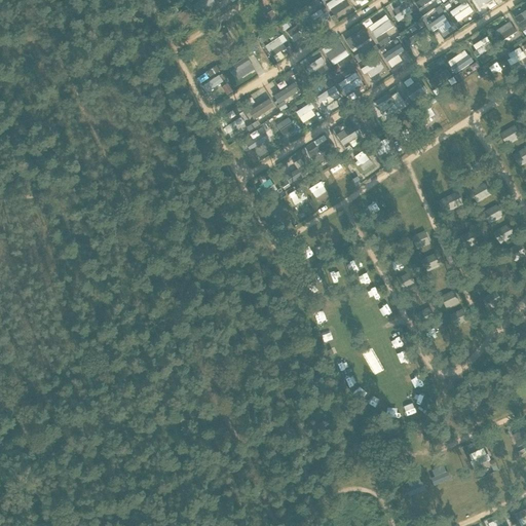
[(212,0),(200,0),(193,5),(199,15),(215,6),(212,1),(213,0),(212,0)]
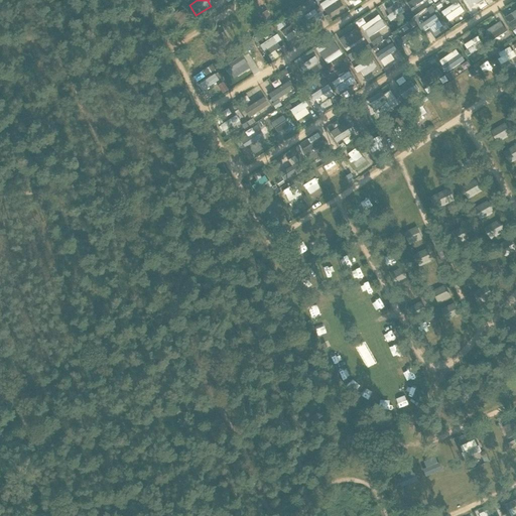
[(325,0),(318,4),(331,21),(347,10),(340,0),(325,0)]
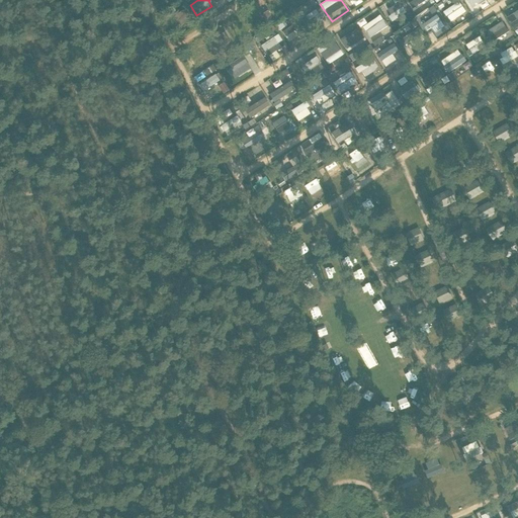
[(443,12),(450,22),(466,10),(458,1),(443,12)]
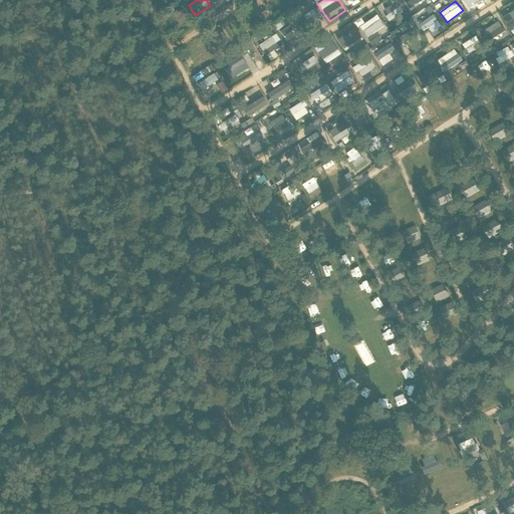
[(398,2),(381,12),(389,22),(403,13),(400,8),(401,7),(398,2)]
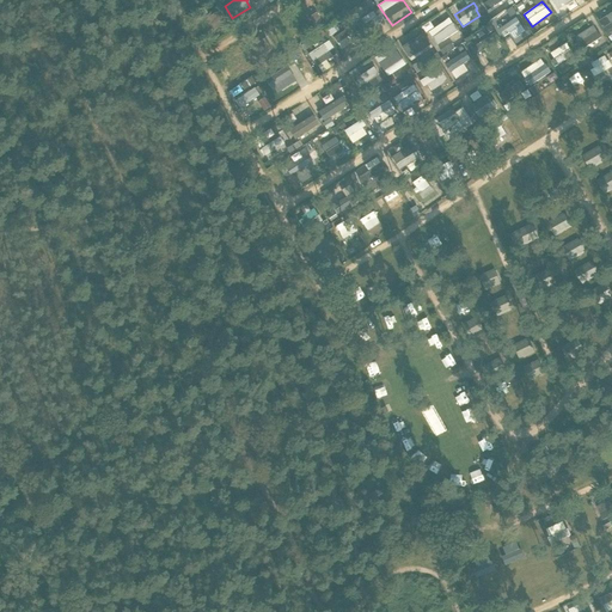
[(308,7),(300,17),(307,22),(314,12),(308,7)]
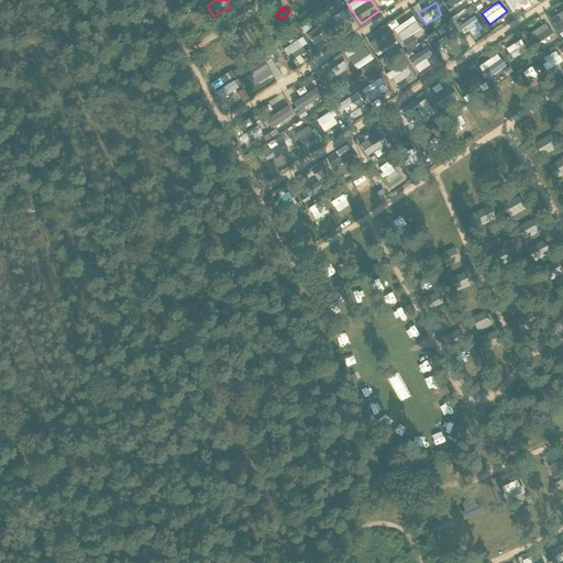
[(345,10),(331,15),(337,28),(350,22),(345,10)]
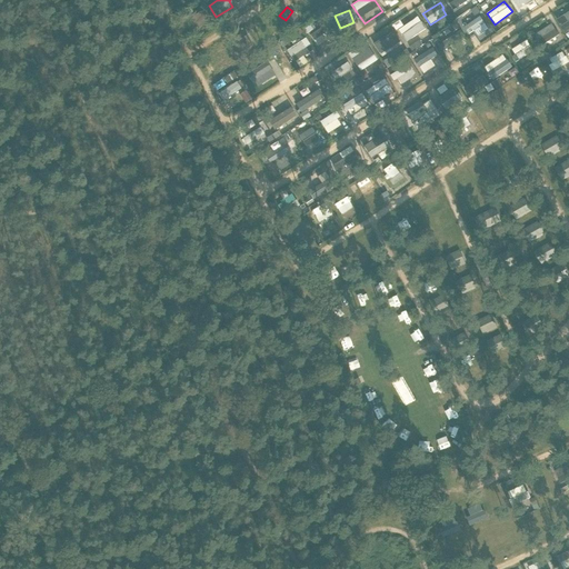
[(568,11),(557,20),(566,33),(568,30),(568,11)]
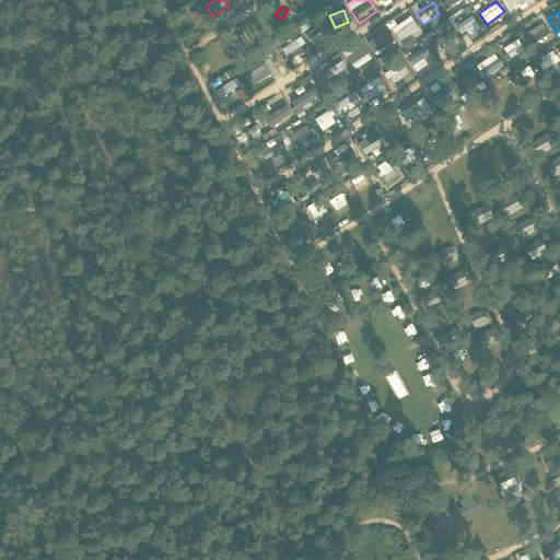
[(411,15),(391,27),(398,41),(420,28),(411,15)]
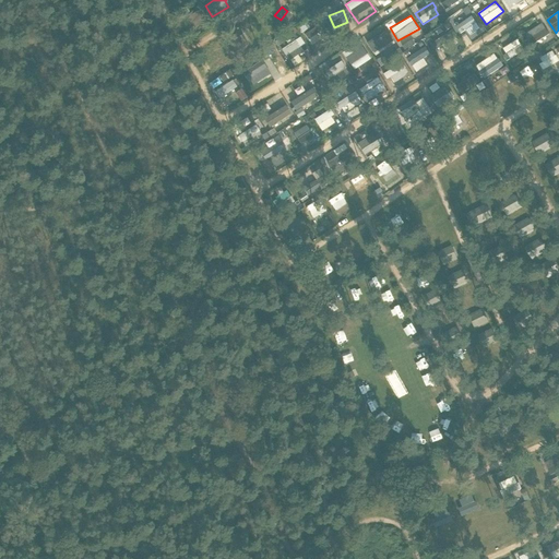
[(261,32),(269,27),(264,21),(257,25),(261,32)]
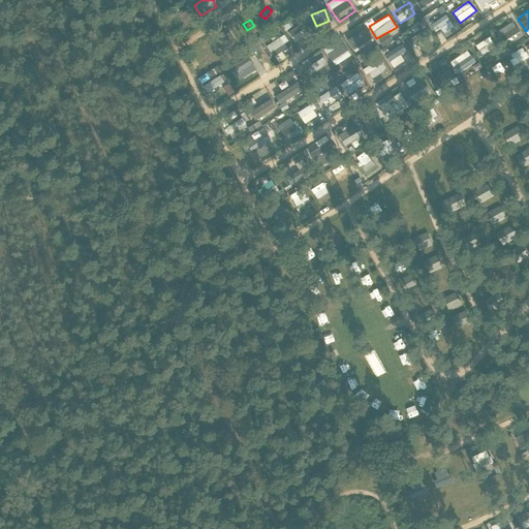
[(425,21),(416,26),(419,32),(407,40),(411,47),(432,33),(425,21)]
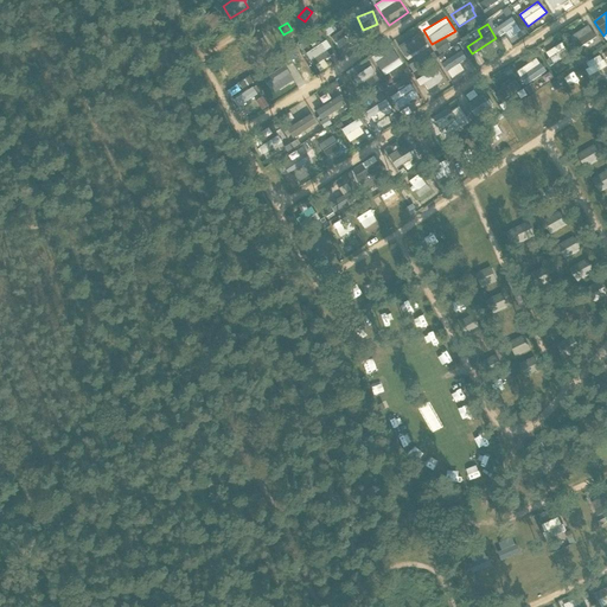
[(589,25),(570,36),(577,48),(596,37),(589,25)]
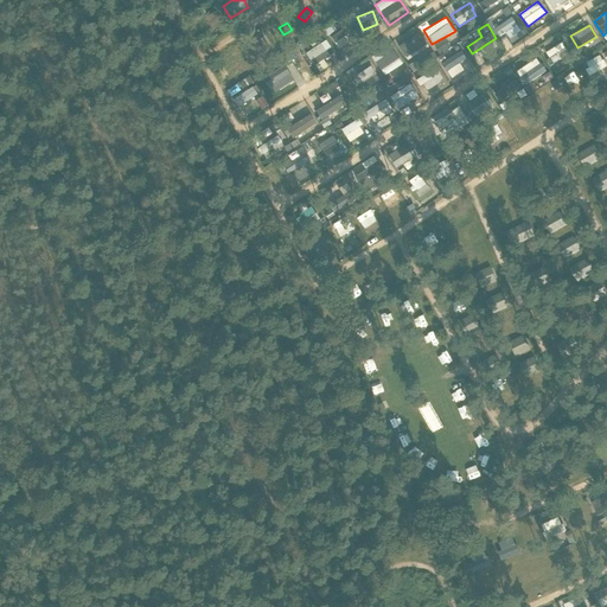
[(330,37),(338,49),(352,39),(344,27),(330,37)]
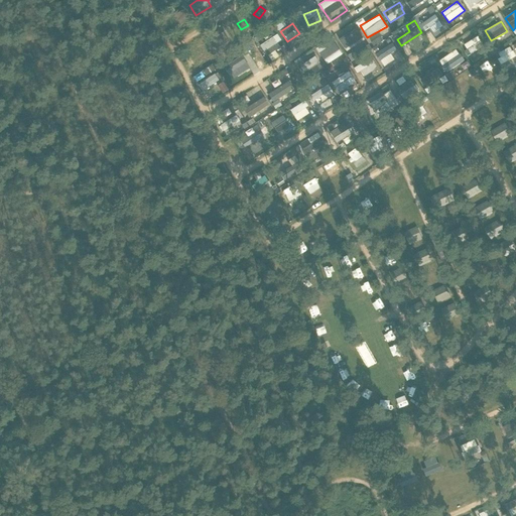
[(345,50),(363,38),(357,28),(338,39),(345,50)]
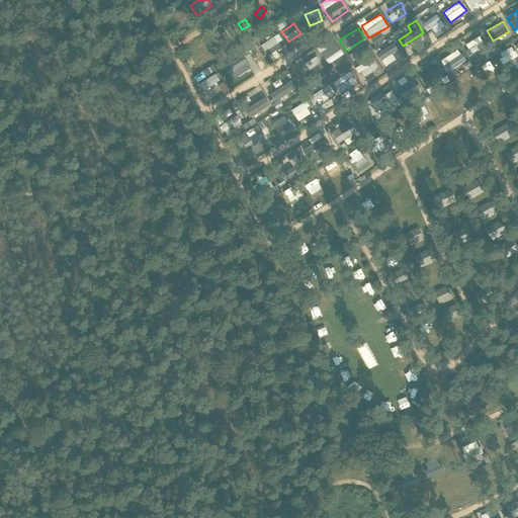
[(221,49),(230,44),(223,32),(213,37),(221,49)]
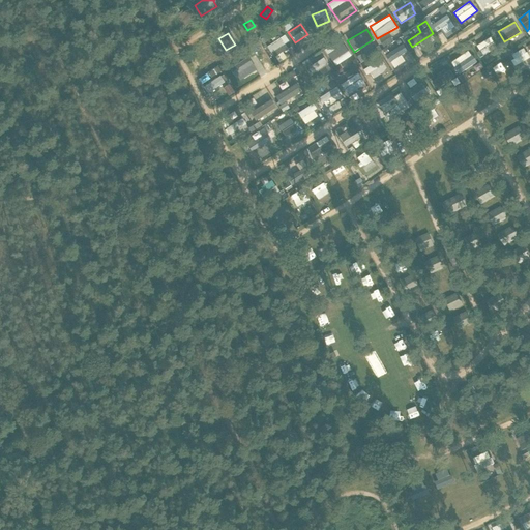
[(282,52),(287,49),(284,43),(289,41),(285,34),(266,46),(276,62),(286,57),(282,52)]
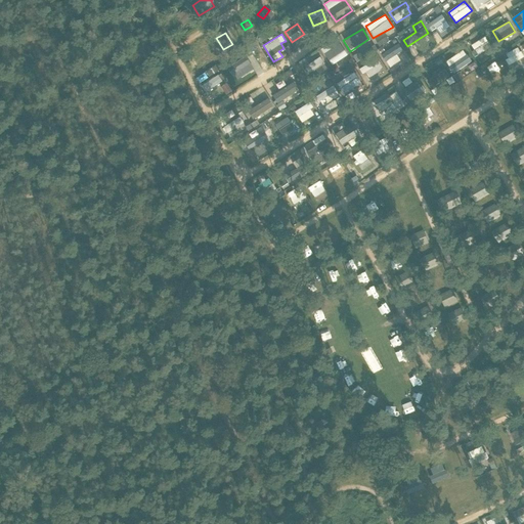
[(472,43),(476,54),(491,48),(487,37),(472,43)]
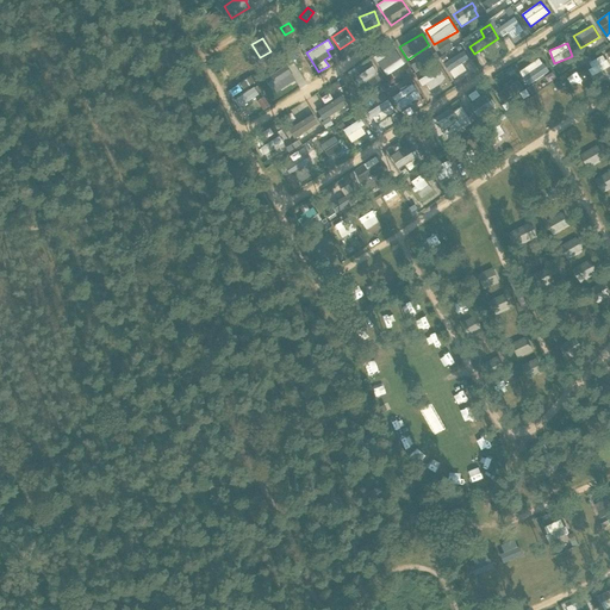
[(237,64),(226,72),(231,79),(249,67),(237,49),(234,53),(230,54),(237,64)]
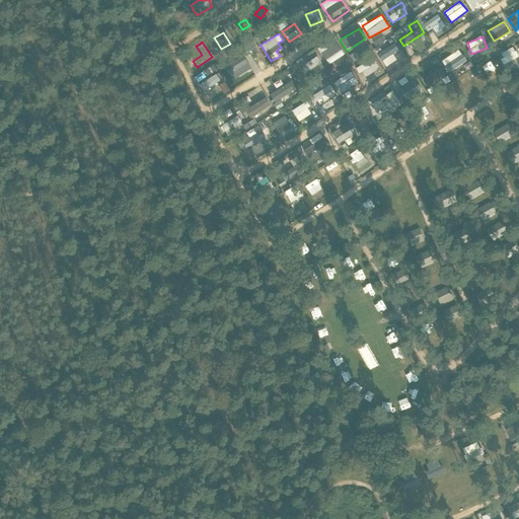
[(337,43),(320,53),(327,65),(344,55),(337,43)]
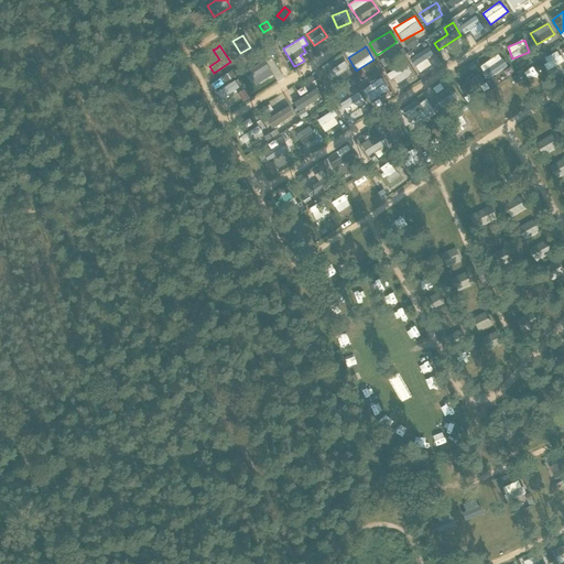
[(432,64),(427,58),(434,53),(429,46),(410,61),(421,73),(432,64)]
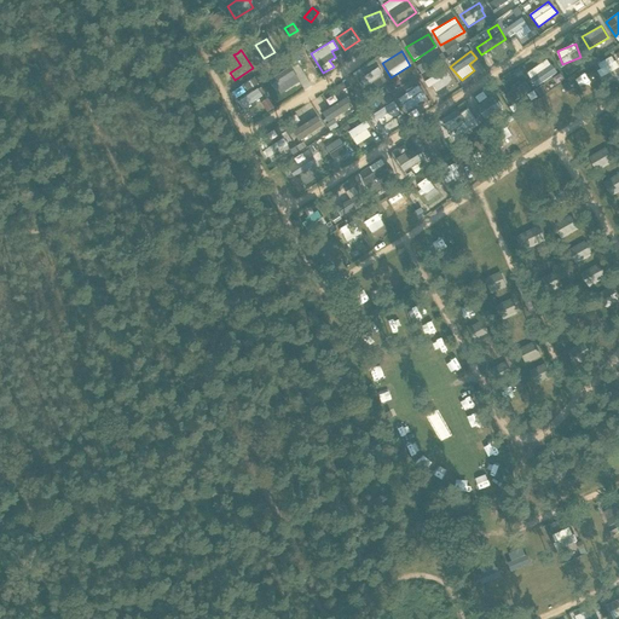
[(601,77),(618,68),(618,67),(613,56),(595,64),(601,77)]
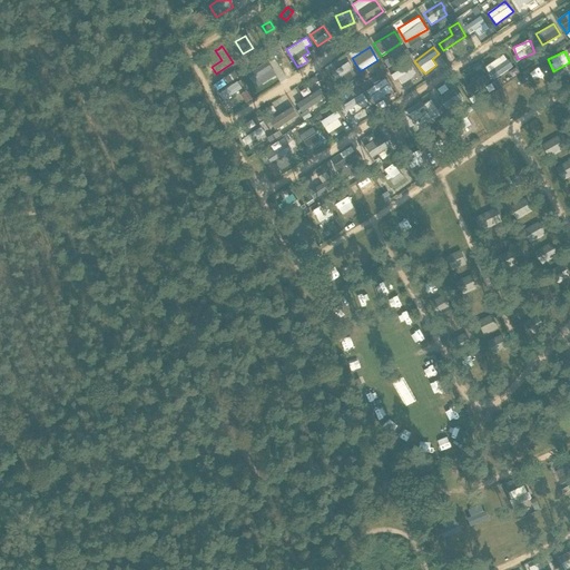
[(493,61),(490,57),(481,61),(493,82),(504,77),(502,72),(510,67),(503,56),(493,61)]
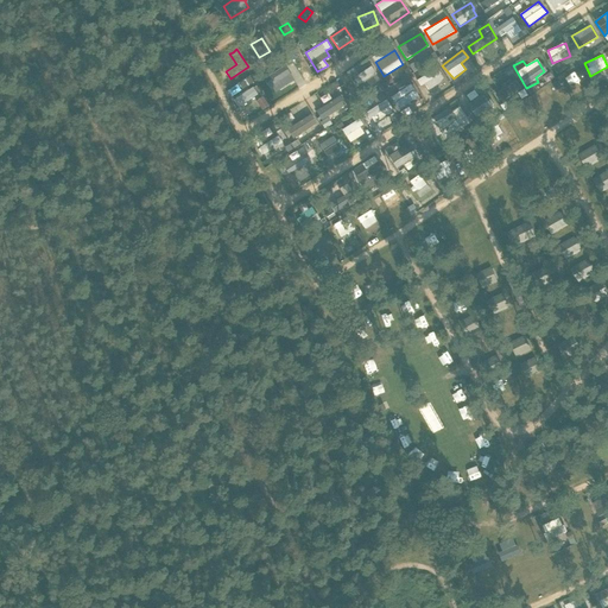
[(284,67),(264,80),(273,94),(293,81),(284,67)]
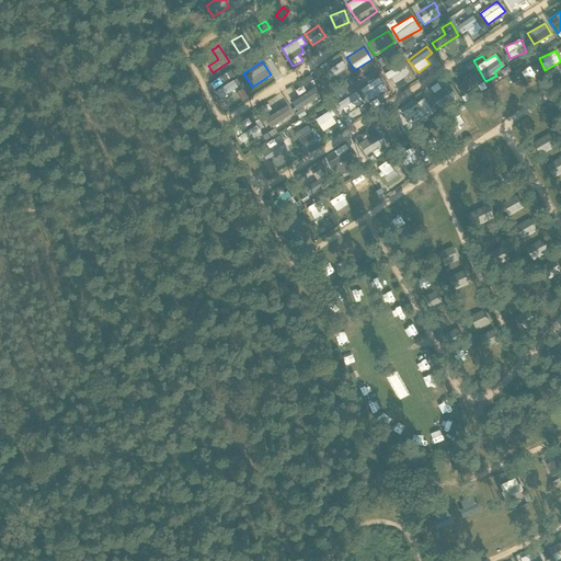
[(330,72),(325,76),(325,77),(332,86),(350,73),(342,63),(329,71),(330,72)]
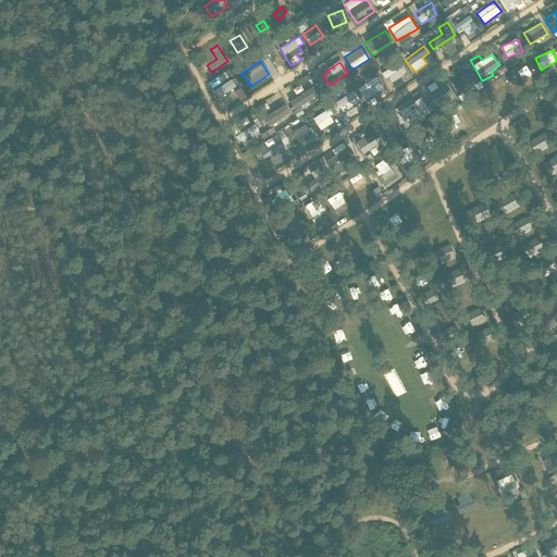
[(403,63),(384,70),(392,89),(410,82),(403,63)]
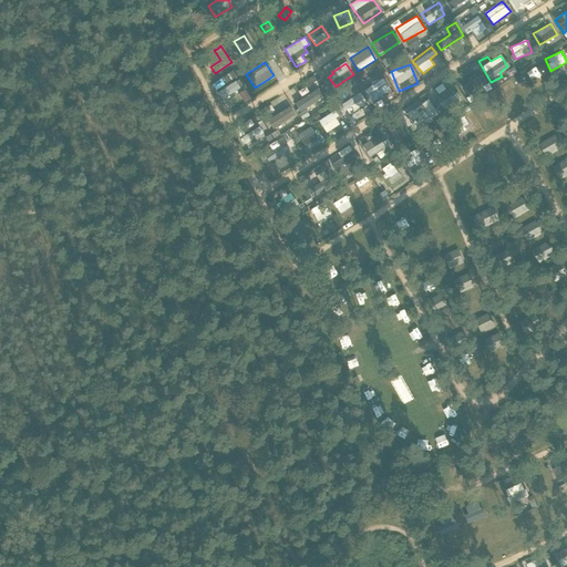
[(235,98),(243,93),(235,81),(217,92),(226,105),(230,102),(234,107),(239,104),(235,98)]
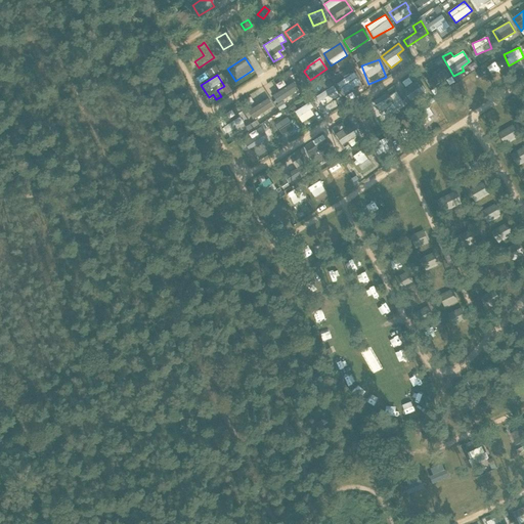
[(301,77),(288,85),(292,93),(305,85),(301,77)]
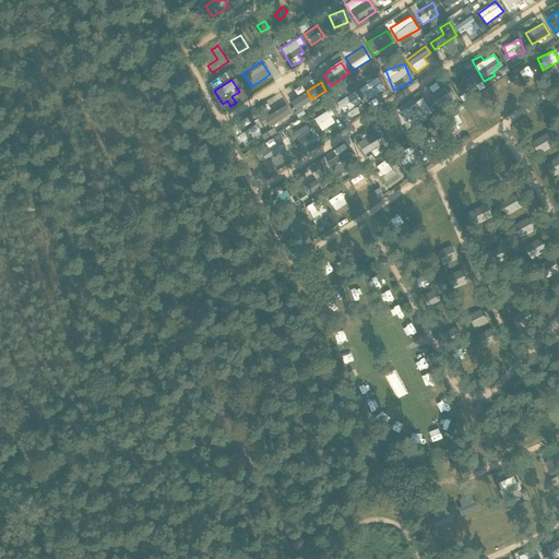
[(447,86),(430,97),(438,108),(453,97),(447,86)]
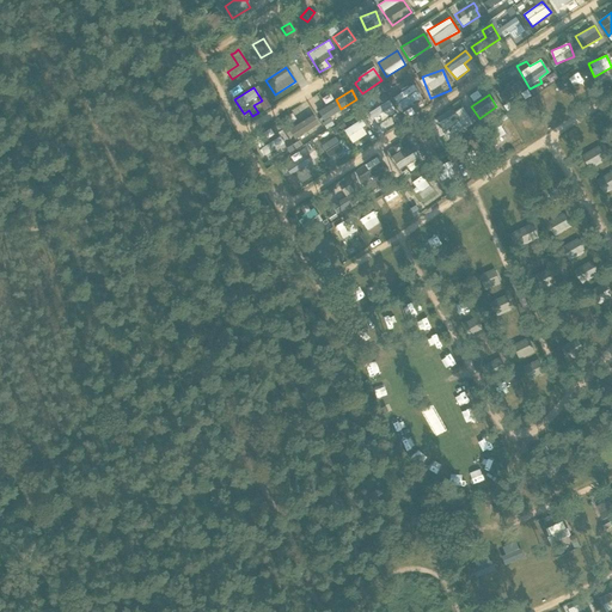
[(377,127),(398,112),(389,99),(367,112),(377,127)]
